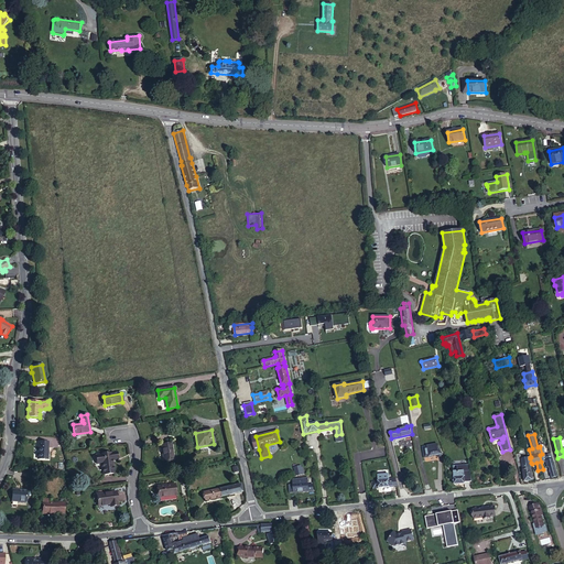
[(39,447),(39,459),(49,459),(49,454),(49,442),(38,442),(38,447),(39,447)]
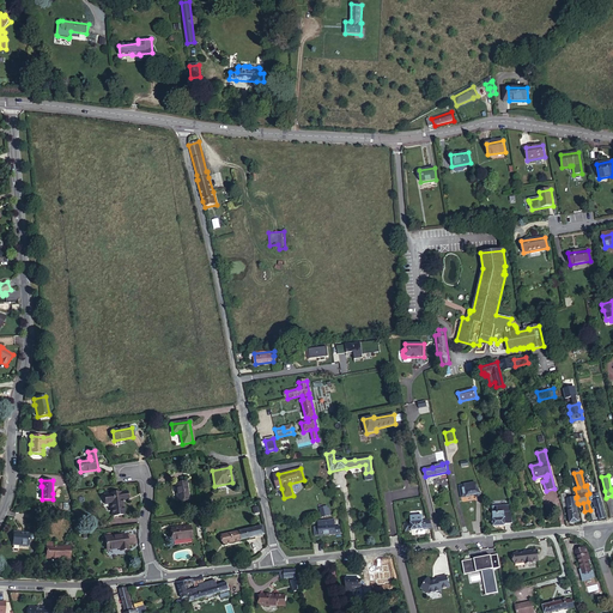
[(188,499),(186,483),(175,484),(177,501),(188,499)]
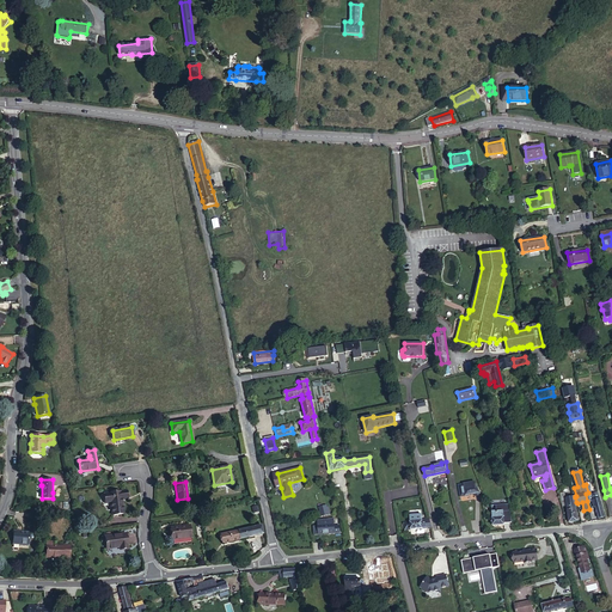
[(460,497),(465,496),(475,495),(475,496),(479,495),(479,494),(476,487),(475,482),(458,485),(460,497)]
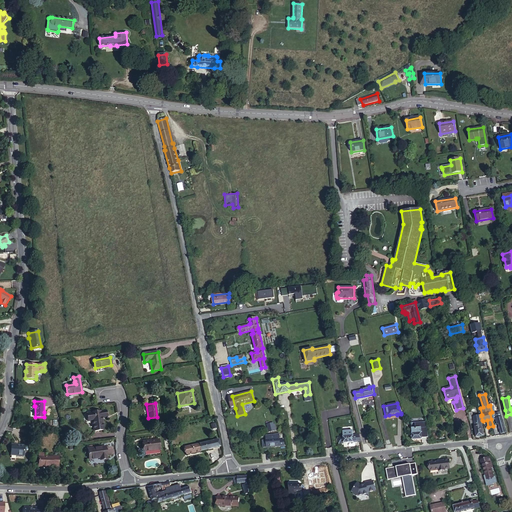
[(102,418),(101,411),(87,413),(88,421),(92,421),(94,431),(103,430),(102,418)]
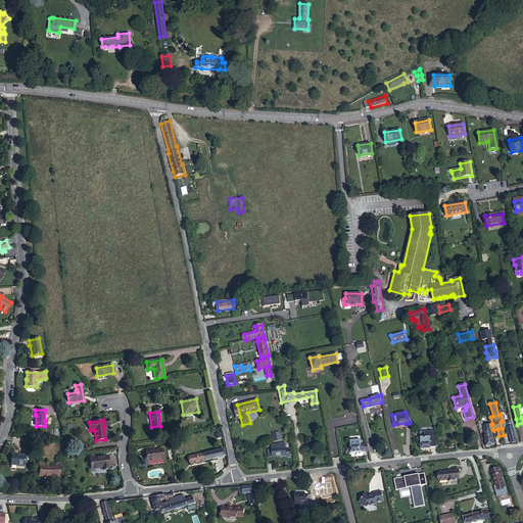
[(481,421),(479,422),(480,433),(484,432),(486,446),(493,445),(491,430),(492,429),(491,425),(482,426),(481,421)]
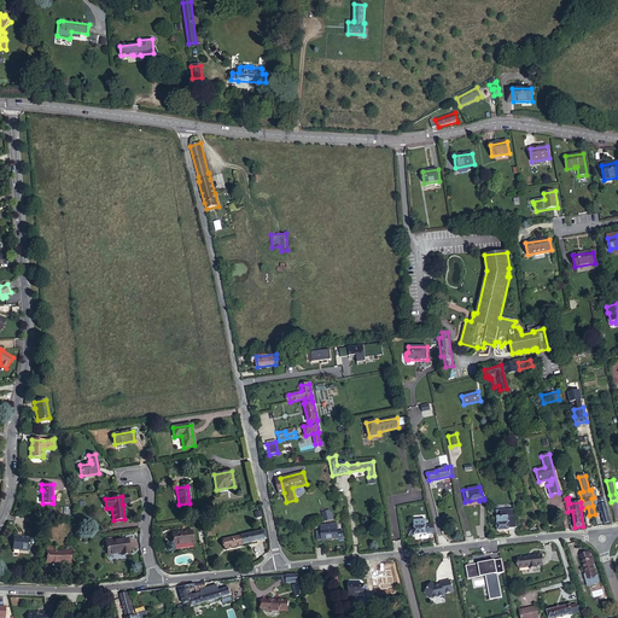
[(601,512),(605,524),(611,523),(606,503),(605,497),(596,500),(599,505),(600,512),(601,512)]
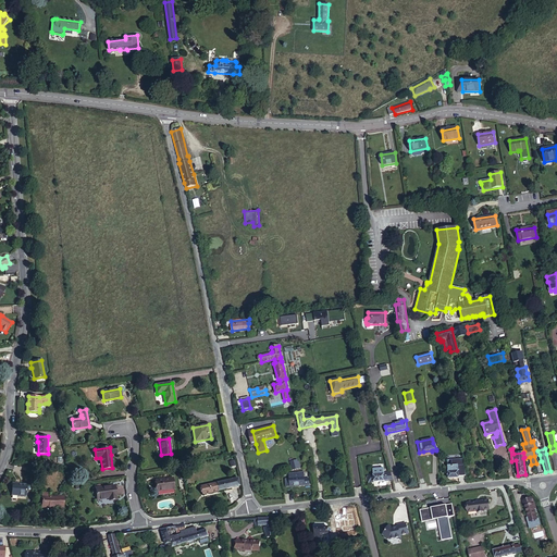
[(460,471),(458,471),(458,466),(453,466),(447,466),(448,479),(465,478),(463,471),(460,471)]
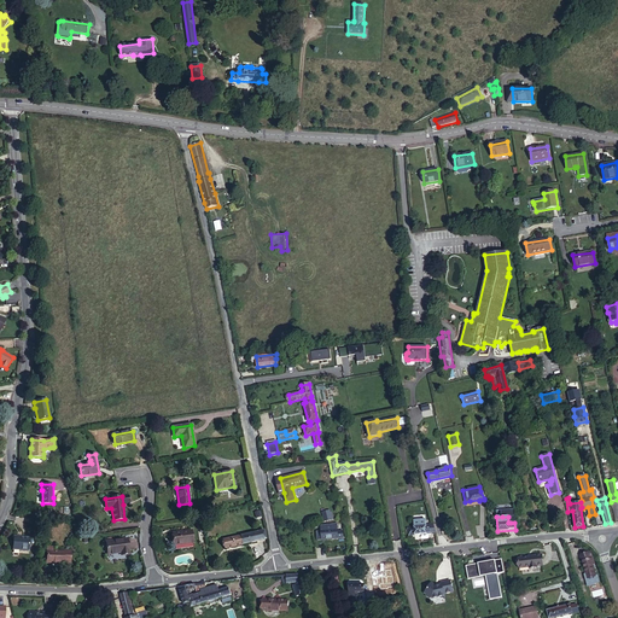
[(409,536),(436,534),(433,524),(426,524),(426,520),(414,522),(414,528),(408,529),(409,536)]
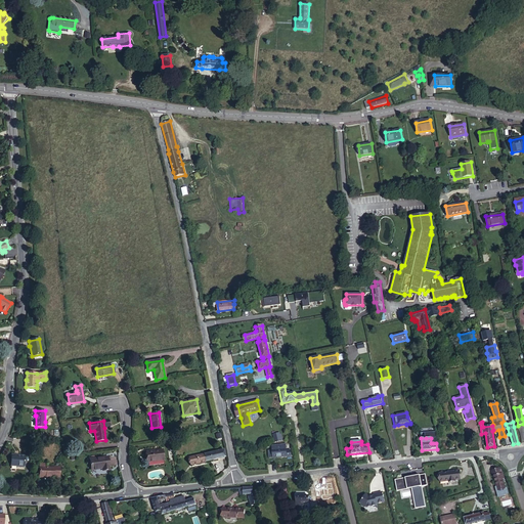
[(276,457),(291,456),(290,443),(272,445),(272,450),(268,450),(268,459),(273,457),(273,456),(276,456),(276,457)]
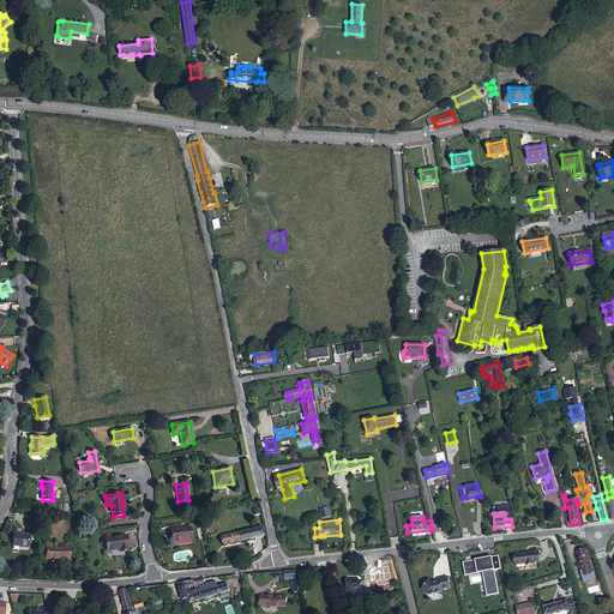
[(173,542),(192,539),(191,528),(172,530),(173,542)]
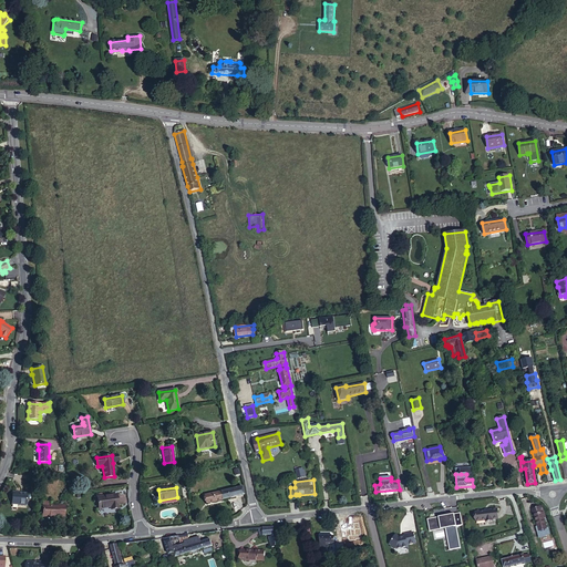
[(205,495),(206,503),(222,500),(244,495),(243,487),(220,492),(205,495)]
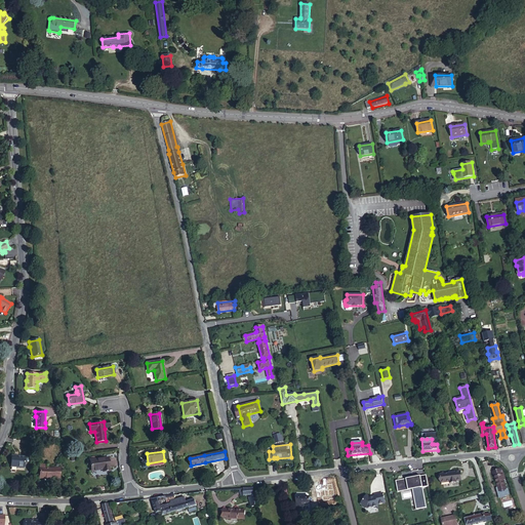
[(16,468),(16,469),(25,469),(25,457),(11,456),(11,467),(16,468)]
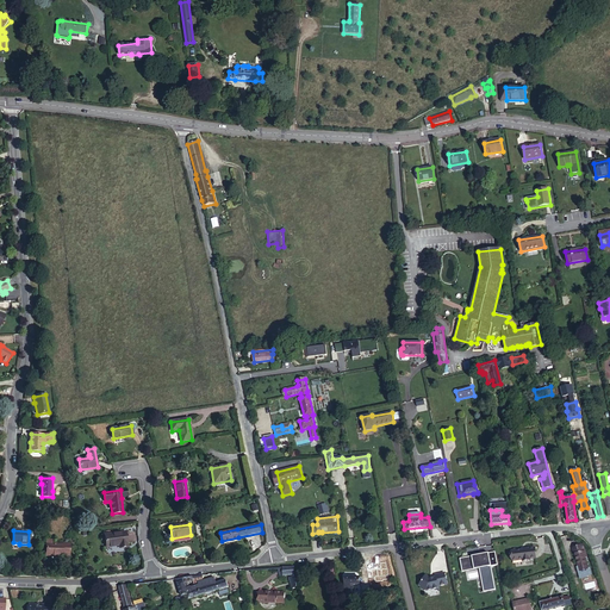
[(125,533),(105,535),(106,547),(122,546),(122,548),(128,547),(125,533)]
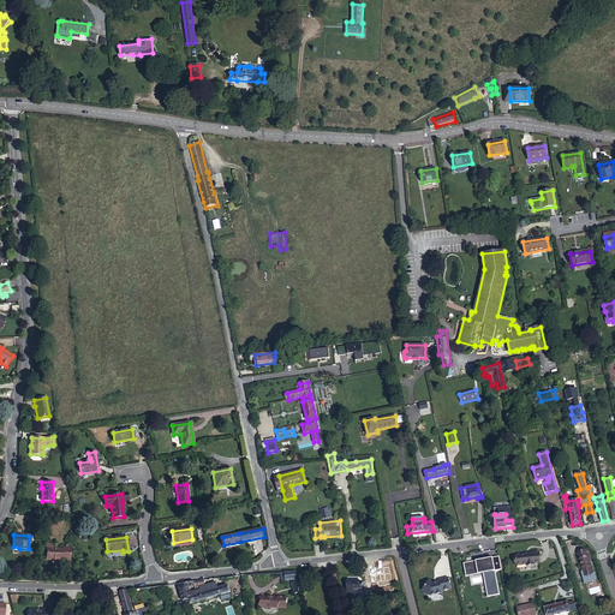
[(64,549),(53,549),(51,549),(51,544),(47,544),(47,560),(71,560),(71,548),(64,548),(64,549)]
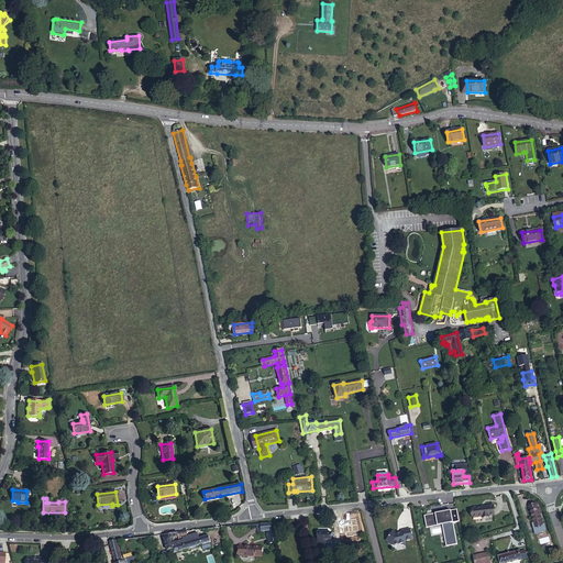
[(538,503),(528,506),(536,532),(545,530),(543,525),(540,515),(542,514),(541,512),(540,508),(538,503)]
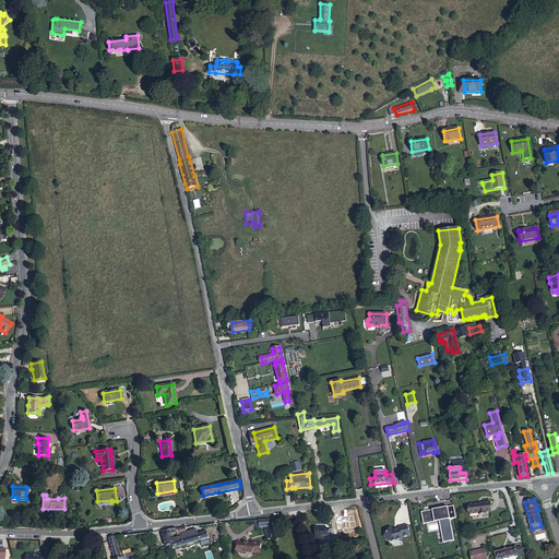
[(491,511),(490,501),(484,502),(484,503),(468,506),(470,514),(479,513),(479,514),(486,513),(485,512),(491,511)]
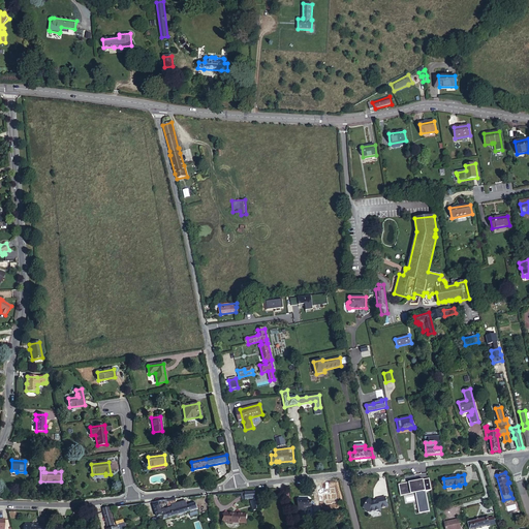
[(432,490),(430,478),(424,479),(425,486),(413,488),(412,483),(399,486),(401,495),(417,491),(421,510),(425,509),(425,512),(430,511),(426,491),(432,490)]
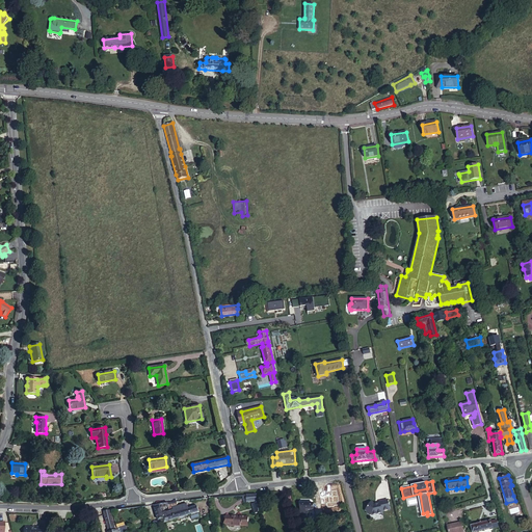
[(391,509),(388,500),(380,501),(380,503),(375,504),(375,503),(372,502),(366,510),(367,511),(367,512),(370,515),(372,514),(373,515),(382,513),(382,511),(391,509)]
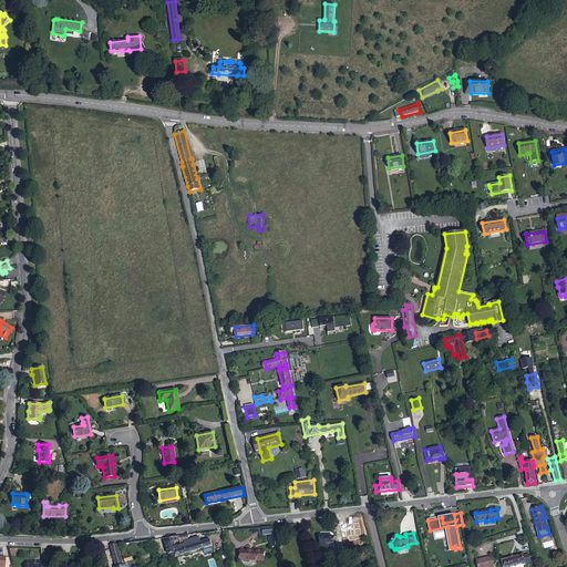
[(187,535),(169,537),(175,557),(204,548),(210,546),(213,546),(210,539),(200,542),(199,537),(188,540),(187,535)]
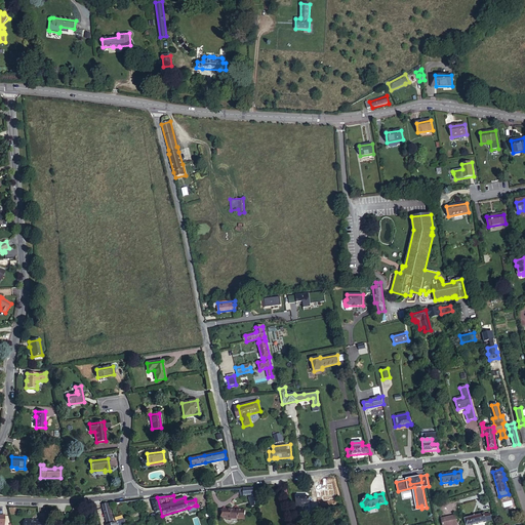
[(162,516),(157,497),(153,498),(157,514),(158,517),(162,516)]
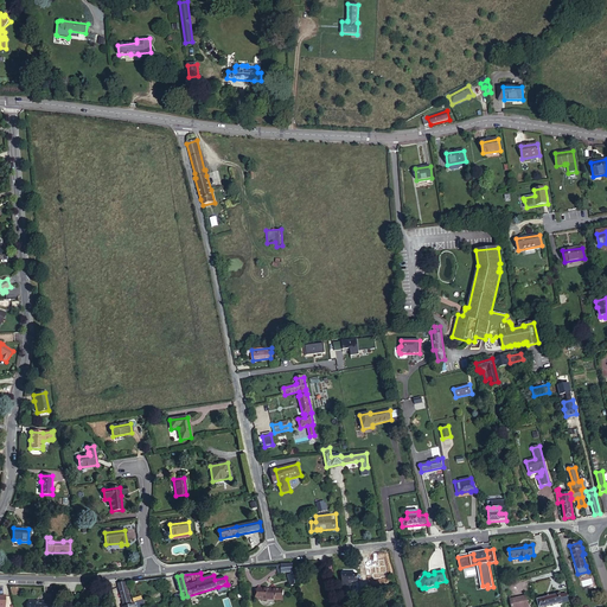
[(358,575),(343,575),(343,588),(344,588),(344,594),(351,594),(351,588),(352,588),(352,582),(358,582),(358,575)]
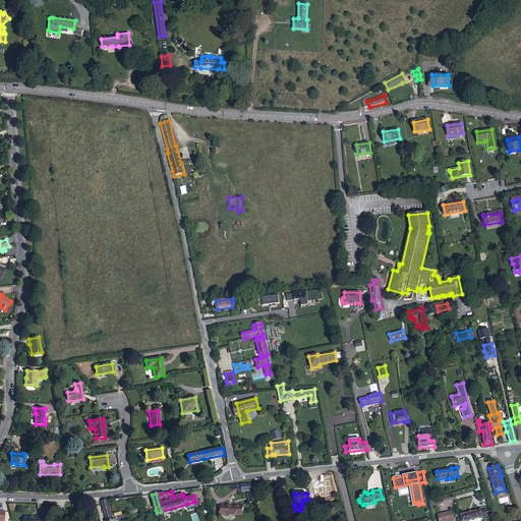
[(102,501),(106,516),(112,515),(108,500),(102,501)]
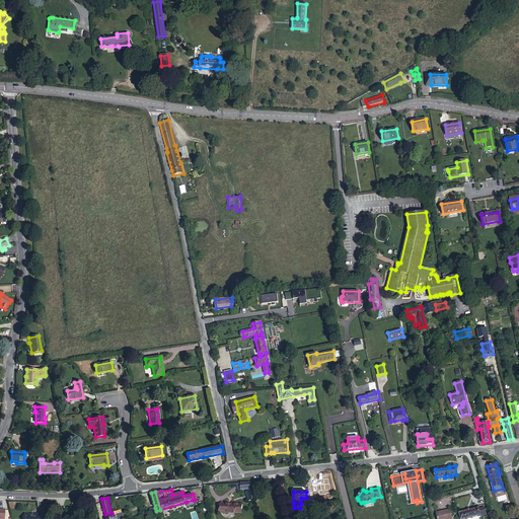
[(241,513),(242,504),(224,504),(223,513),(241,513)]
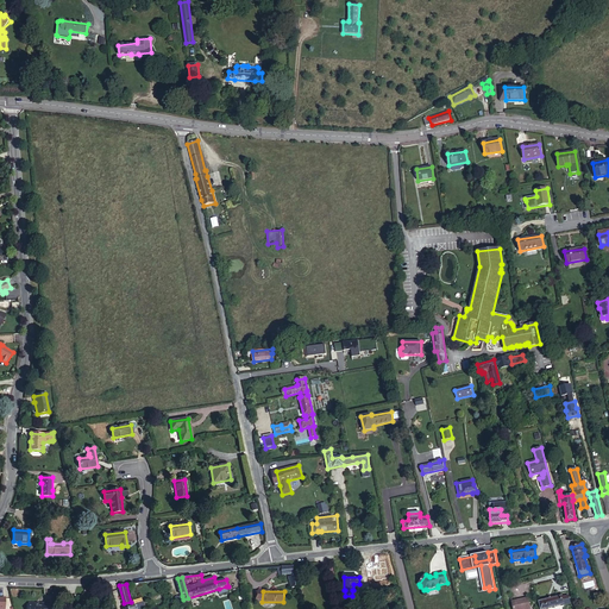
[(563,596),(539,602),(540,608),(545,608),(569,603),(567,597),(563,598),(563,596)]
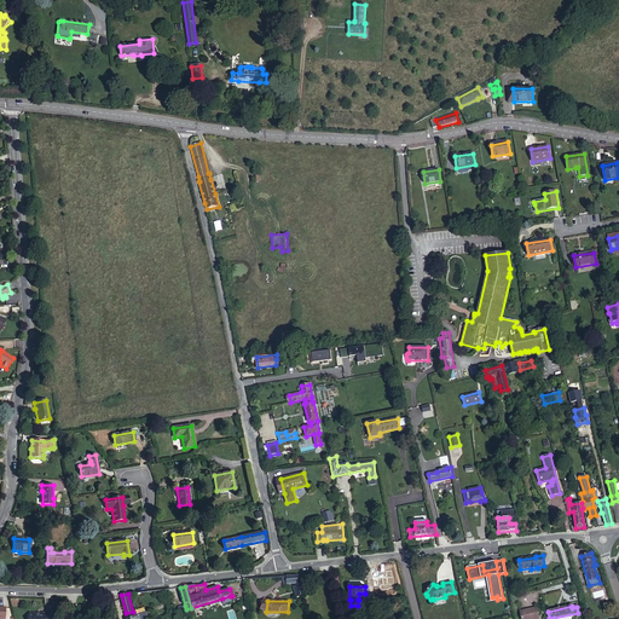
[(538,618),(537,607),(520,611),(521,618),(538,618)]
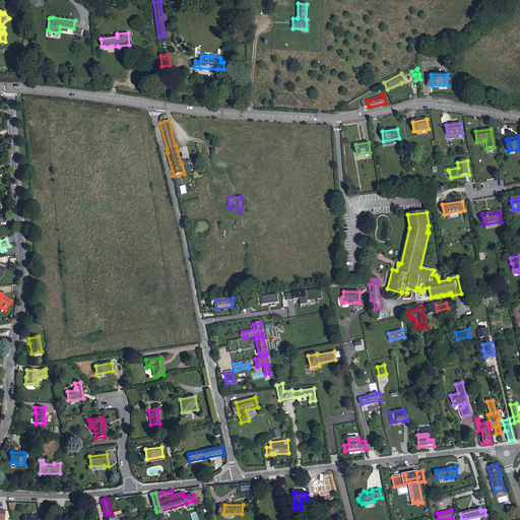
[(115,519),(124,519),(122,514),(121,511),(114,513),(115,519)]
